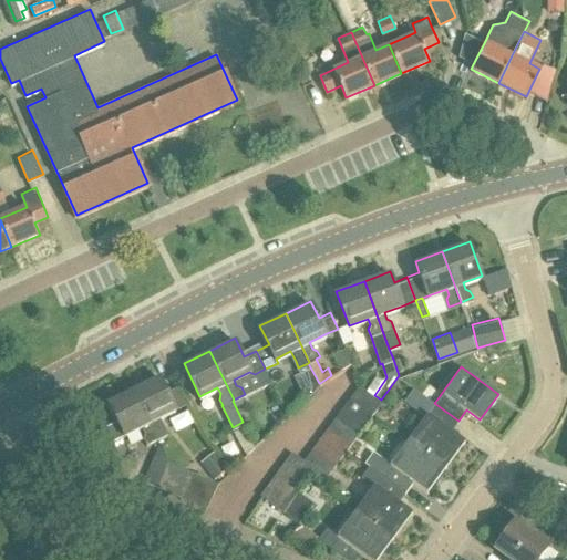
[(167,432),(164,425),(161,423),(157,417),(175,408),(158,375),(133,389),(152,425),(157,437),(167,432)]
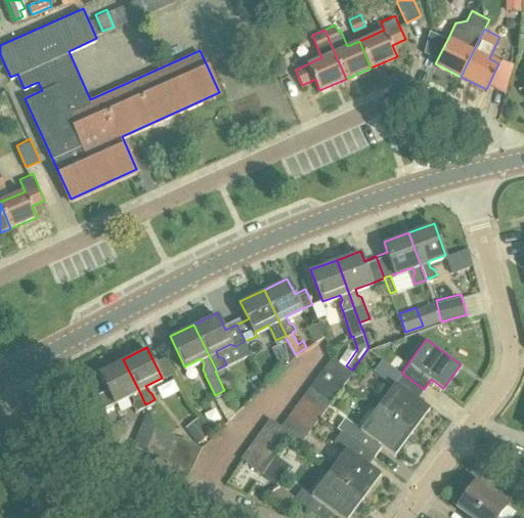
[(346,365),(332,354),(323,365),(344,380),(352,370),(346,365)]
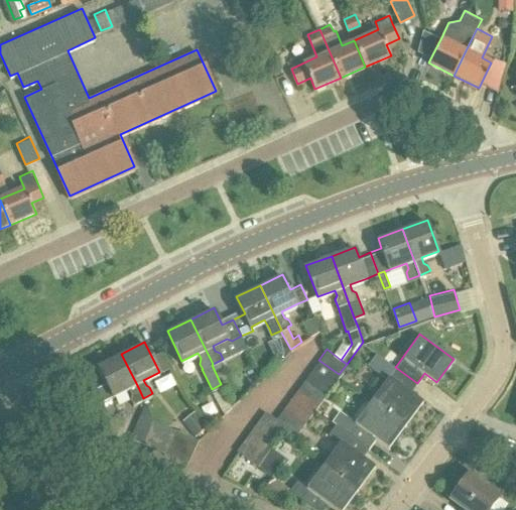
[(395,367),(396,366),(376,351),(367,363),(387,377),(372,398),(405,423),(421,402),(409,393),(417,383),(395,367)]
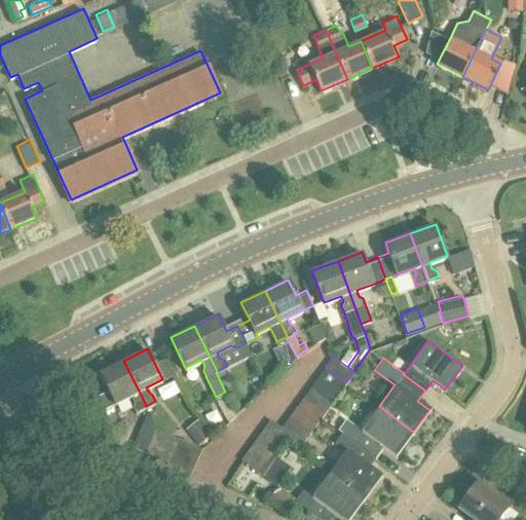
[(146,406),(141,395),(123,361),(99,372),(114,403),(130,395),(134,401),(133,405),(136,410),(146,406)]
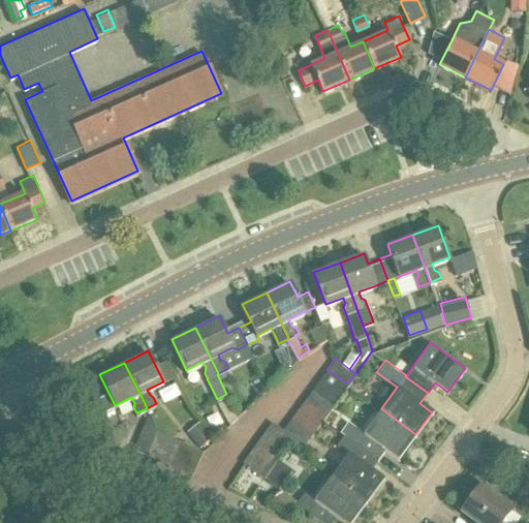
[(327,369),(319,378),(340,394),(347,383),(327,369)]
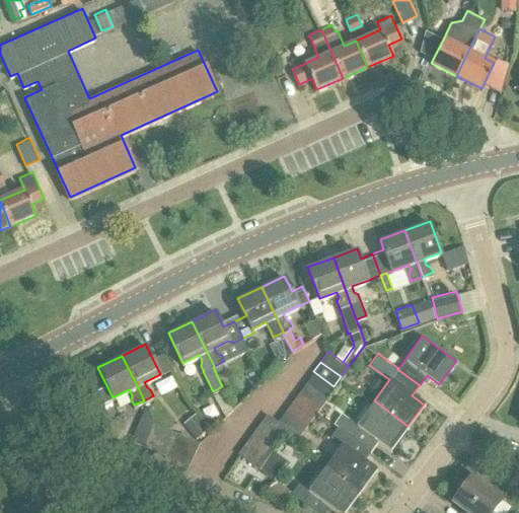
[(313,371),(306,381),(326,396),(334,386),(313,371)]
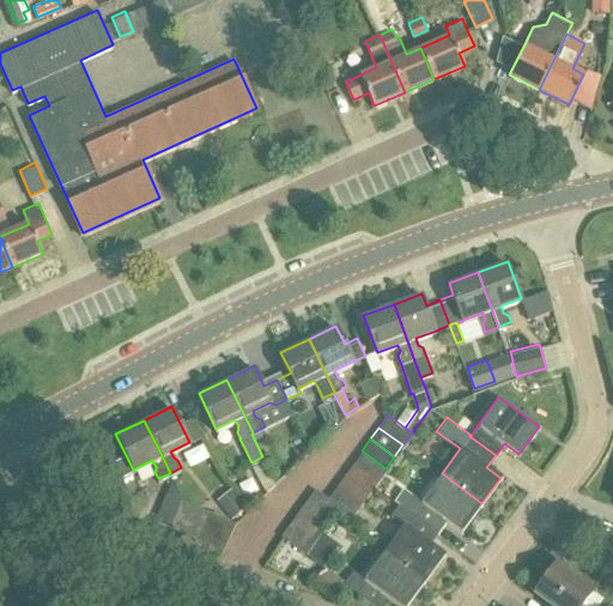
[(362,450),(353,461),(377,479),(386,468),(362,450)]
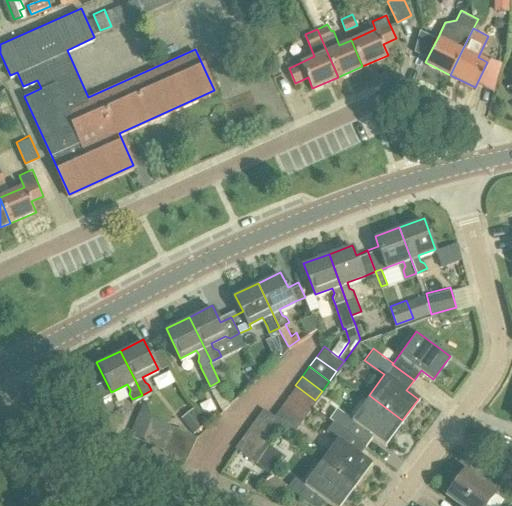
[(295,385),(288,395),(308,410),(314,403),(315,400),(295,385)]
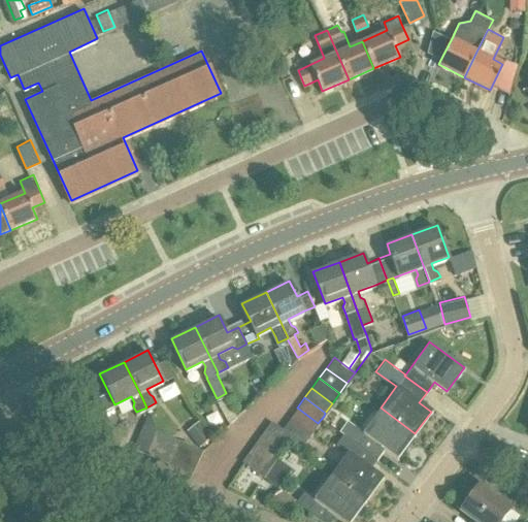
[(311,432),(318,423),(297,408),(290,417),(311,432)]
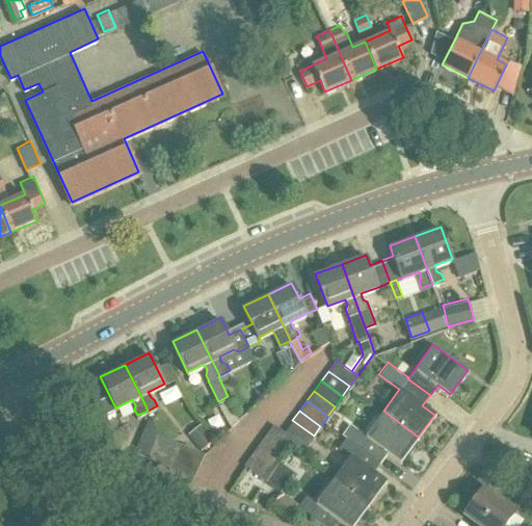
[(400,462),(418,437),(383,411),(366,434),(349,421),(342,432),(346,436),(380,462),(388,452),(400,462)]
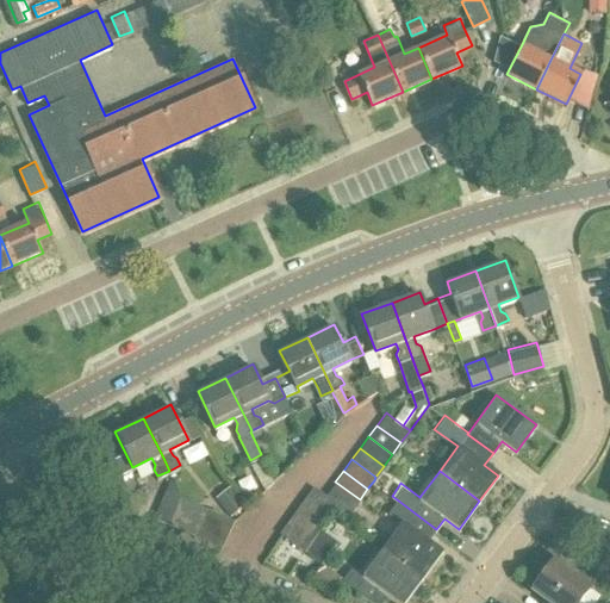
[(327,493),(328,495),(337,503),(350,511),(360,499),(335,482),(327,493)]
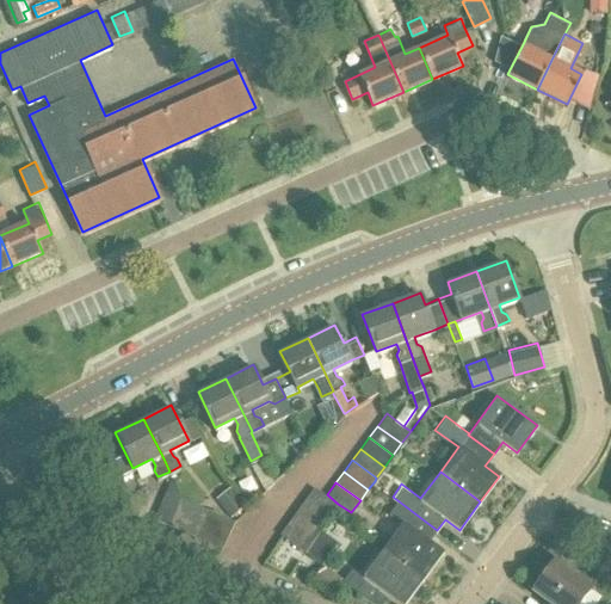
[(314,485),(304,498),(329,515),(332,511),(346,521),(351,512),(338,504),(328,495),(327,494),(314,485)]
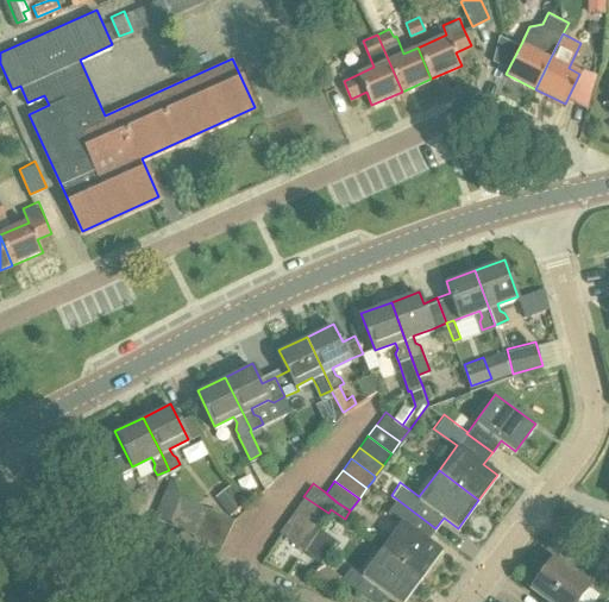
[(230,513),(243,501),(230,484),(214,494),(230,513)]
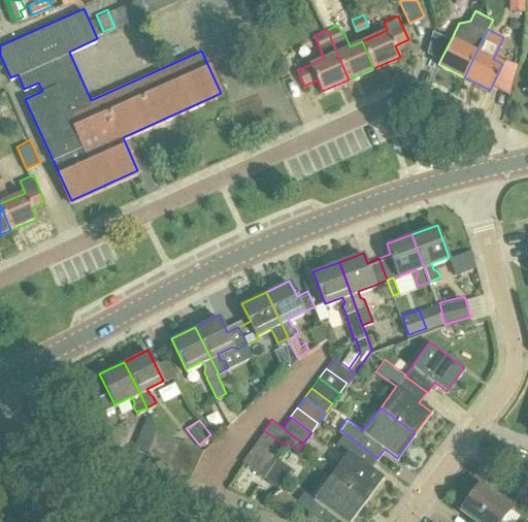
[(149,447),(145,453),(159,458),(169,434),(157,428),(154,434),(149,447)]
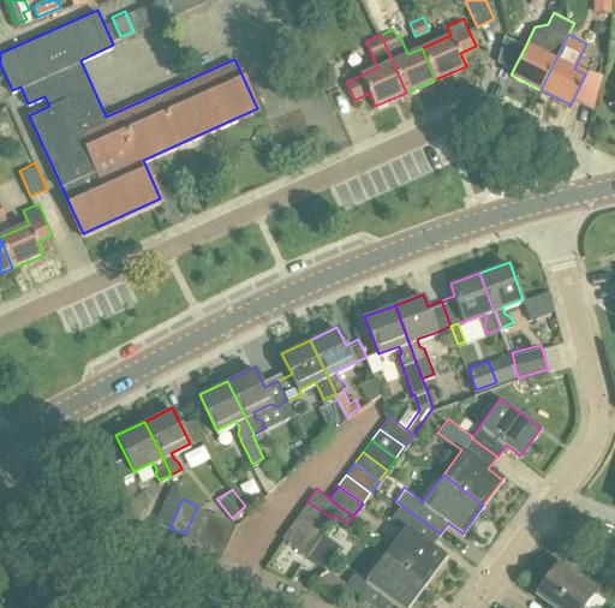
[(323,530),(332,518),(306,501),(298,513),(323,530)]
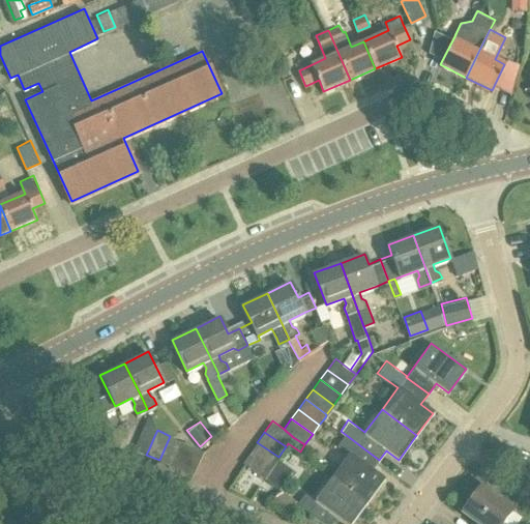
[(372,470),(379,460),(345,434),(336,444),(349,454),(331,477),(366,503),(384,479),(372,470)]
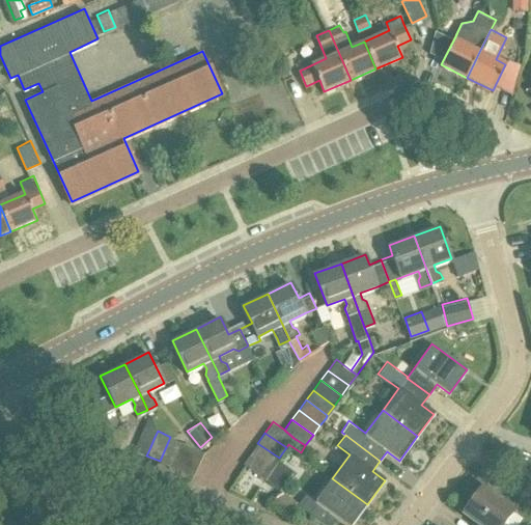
[(171,466),(182,442),(170,437),(160,461),(171,466)]
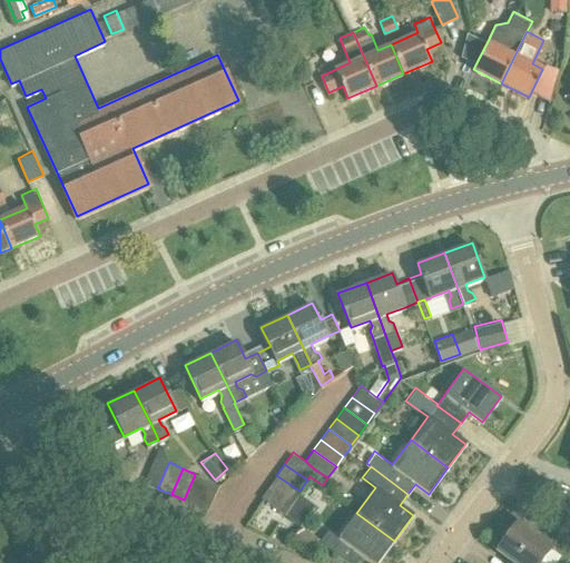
[(195,505),(206,478),(195,474),(184,500),(195,505)]
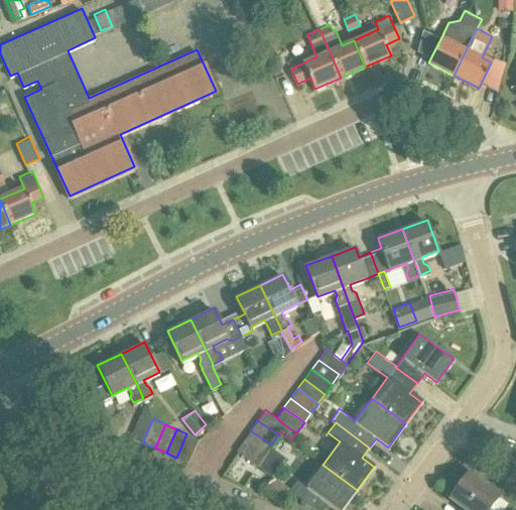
[(264,455),(271,444),(250,430),(243,439),(264,455)]
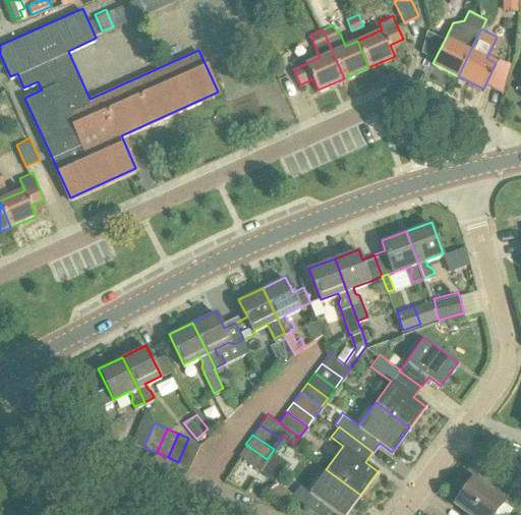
[(189,466),(199,443),(188,438),(178,462),(189,466)]
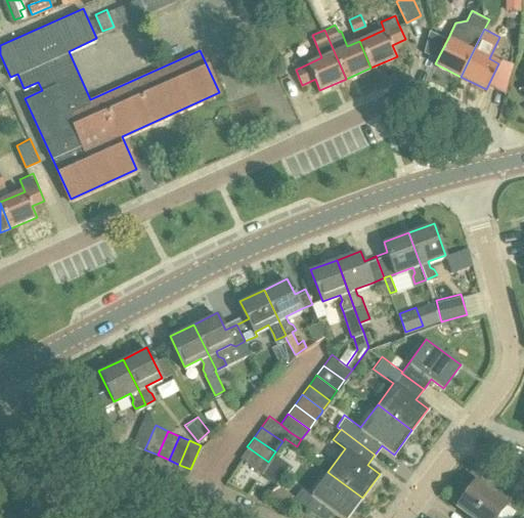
[(261,471),(268,462),(247,446),(241,457),(261,471)]
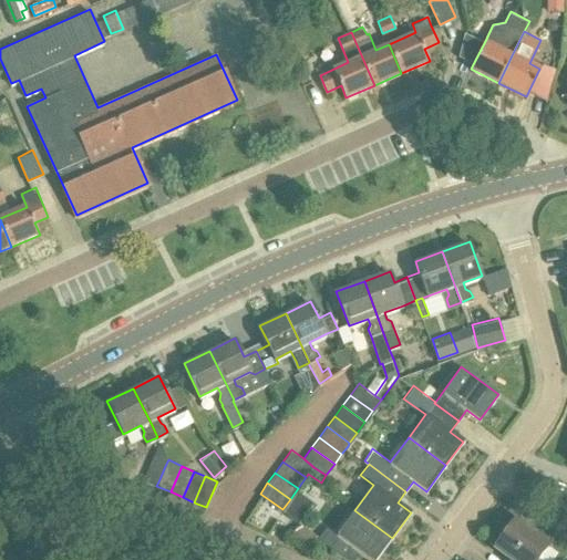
[(298,521),(308,508),(312,501),(299,491),(285,511),(298,521)]
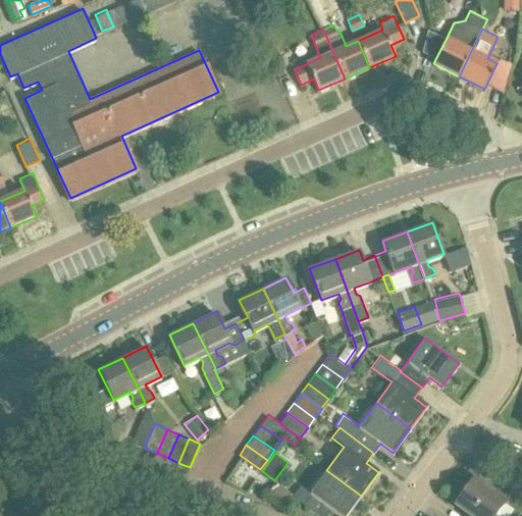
[(340,515),(346,515),(361,496),(326,470),(311,492),(301,483),(293,495),(303,502),(322,515),(325,515),(331,510),(340,515)]
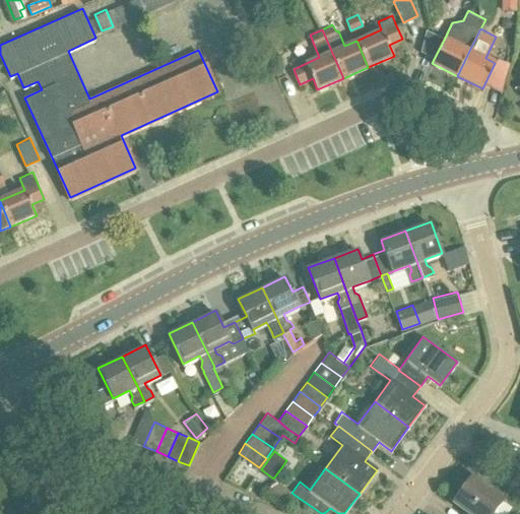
[(284,498),(290,490),(273,478),(266,489),(284,498)]
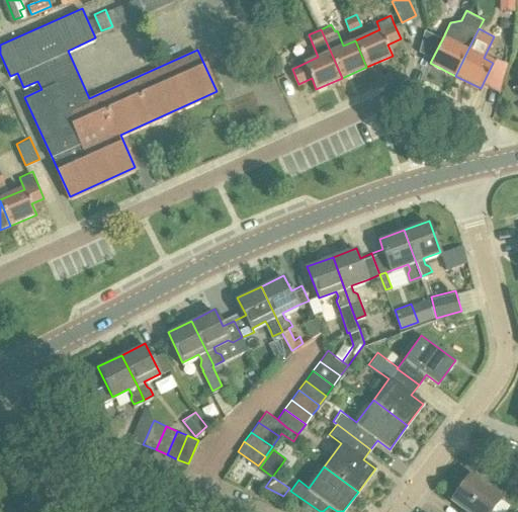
[(493,511),(503,498),(473,477),(466,487),(463,485),(452,500),(468,511),(493,511)]
